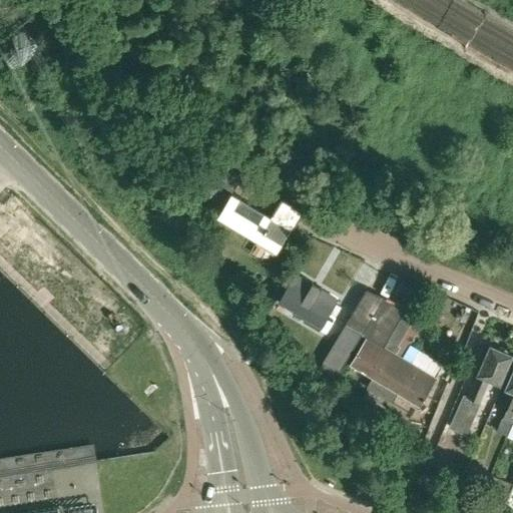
[(270,216),(230,193),(240,176),(200,152),(182,182),(211,199),(216,191),(227,198),(217,215),(277,250),(287,233),(289,234),(304,210),(282,196),(270,216)]
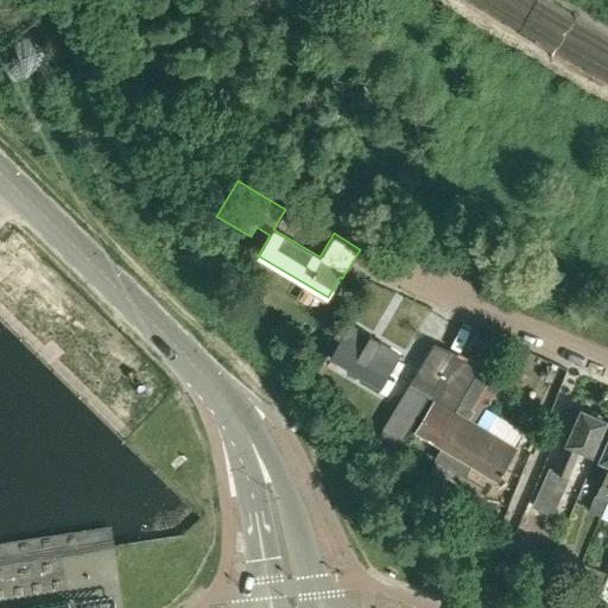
[(423,409),(429,396),(455,353),(469,359),(479,335),(447,320),(432,343),(409,384),(401,397),(423,409)]
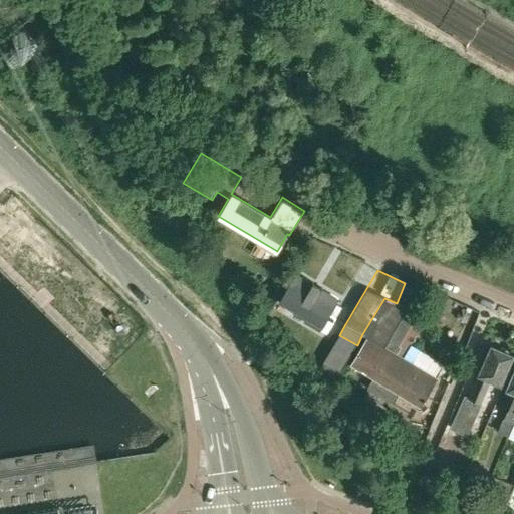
[(318,330),(332,306),(317,297),(321,290),(295,274),(279,301),(307,317),(304,321),(318,330)]
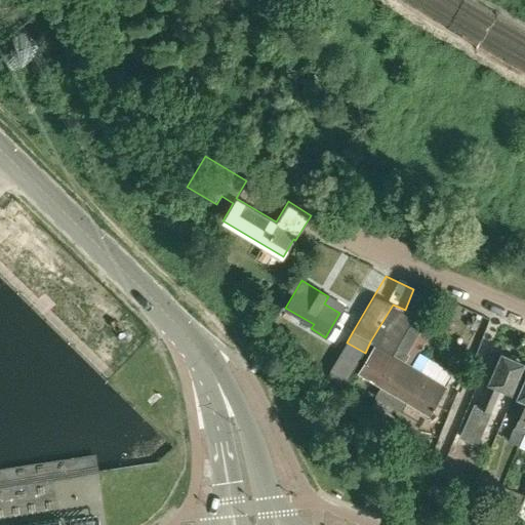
[(414,287),(413,289),(405,310),(393,305),(370,341),(392,355),(414,314),(425,292),(414,287)]
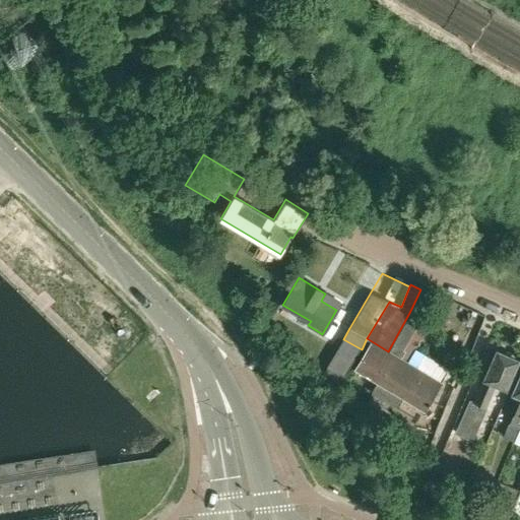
[(410,311),(388,351),(367,338),(362,349),(351,366),(377,382),(425,410),(442,383),(403,361),(408,352),(403,350),(417,326),(427,332),(433,322),(423,316),(420,315),(410,311)]
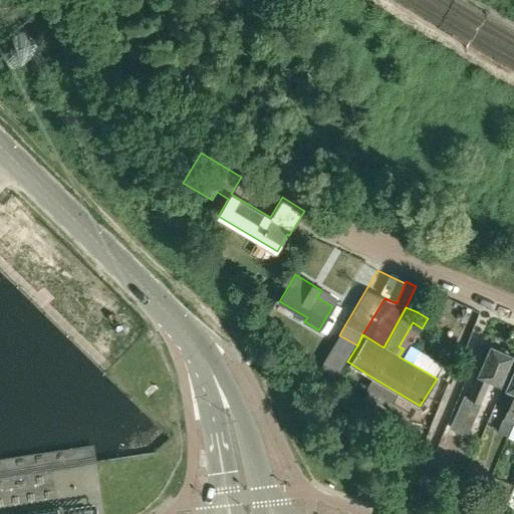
[(512,355),(490,345),(468,397),(464,395),(450,428),(467,435),(491,379),(500,383),(512,355)]
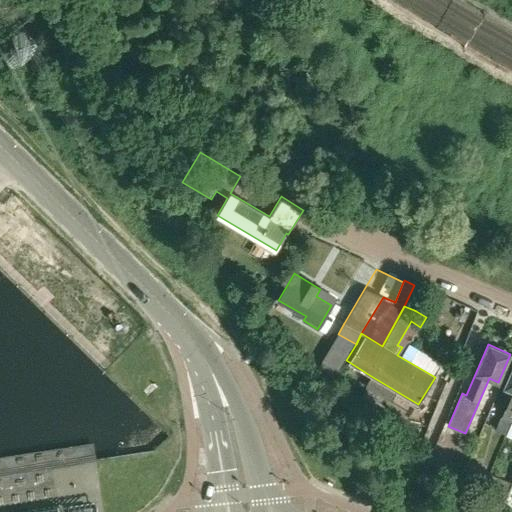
[(484,487),(504,496),(509,484),(490,475),(484,487)]
